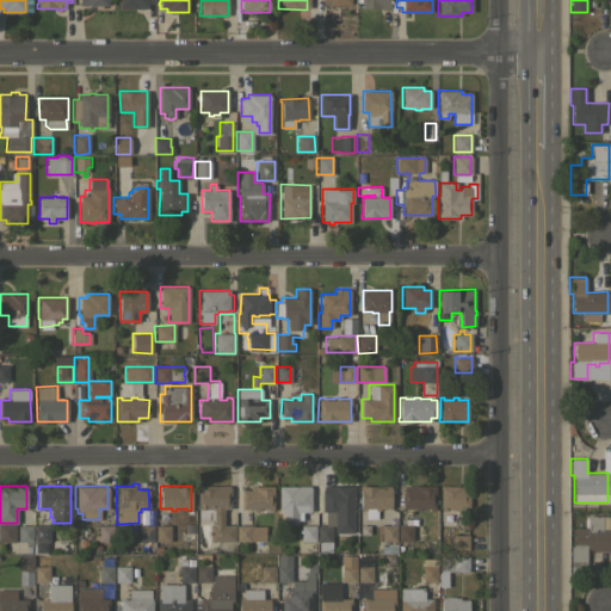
[(229,486),(229,488),(230,488),(229,508),(223,508),(223,525),(234,525),(234,541),(220,541),(220,542),(217,542),(217,541),(209,541),(209,525),(213,525),(213,520),(198,520),(198,508),(197,508),(197,486),(229,486)]
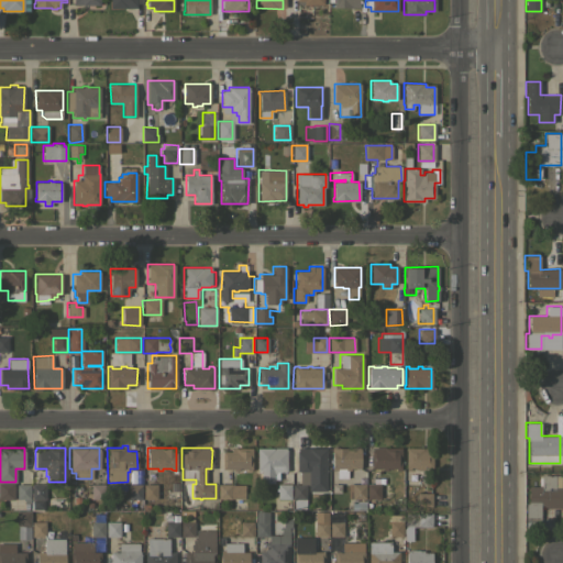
[(251,448),(251,468),(250,468),(250,470),(246,470),(246,468),(238,468),(238,471),(232,471),(232,468),(222,468),(222,451),(231,451),(231,448),(251,448)]
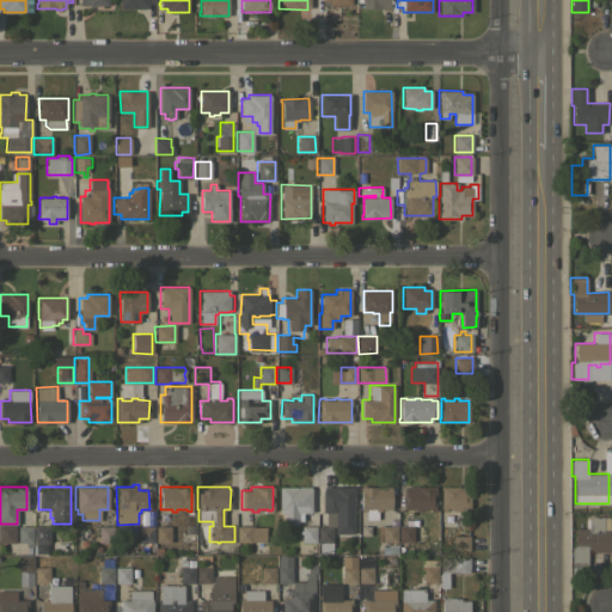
[(311,487),(311,513),(303,513),(303,521),(297,521),(297,525),(283,525),(283,513),(280,513),(280,509),(279,509),(279,487),(311,487)]
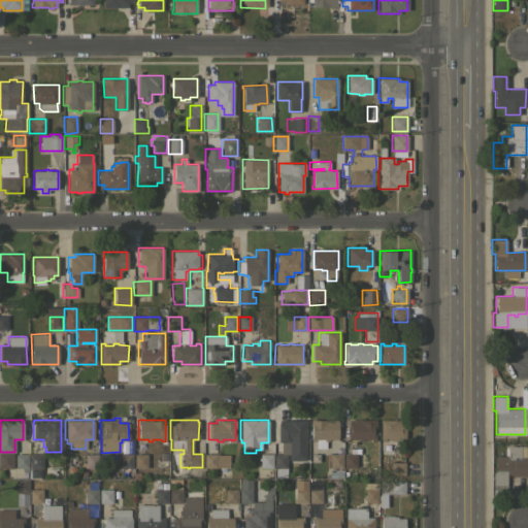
[(305,420),(305,460),(289,460),(289,441),(278,441),(278,420),(305,420)]
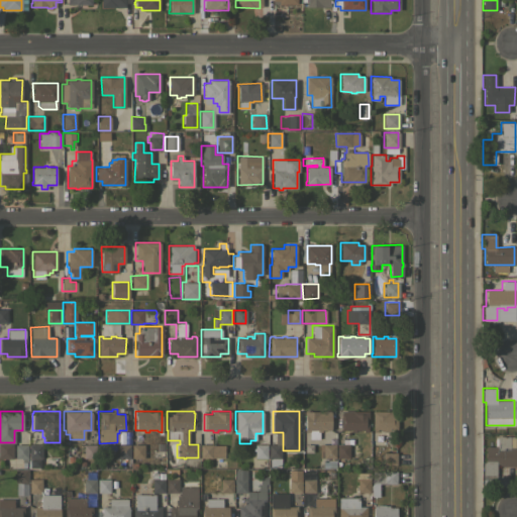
[(330,411),(330,429),(321,429),(321,431),(318,431),(319,438),(309,438),(309,431),(304,431),(304,411),(330,411)]
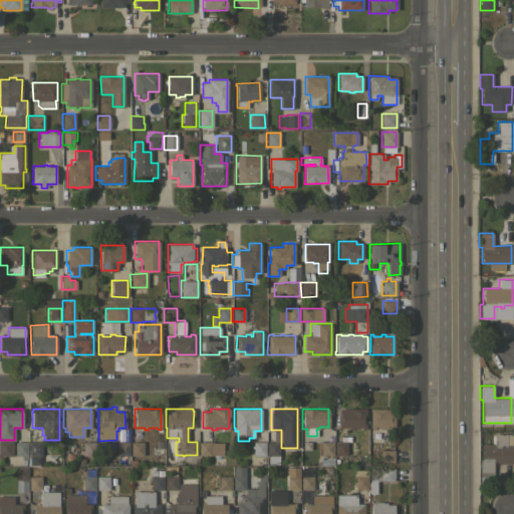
[(365,409),(365,428),(364,428),(364,429),(360,429),(360,428),(352,428),(352,429),(348,429),(348,428),(338,428),(338,409),(365,409)]
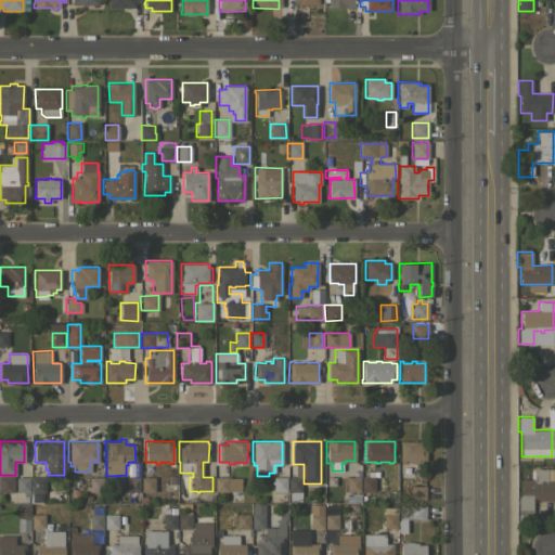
[(426,441),(426,461),(417,461),(417,462),(412,462),(412,461),(404,461),(404,463),(399,462),(400,441),(426,441)]
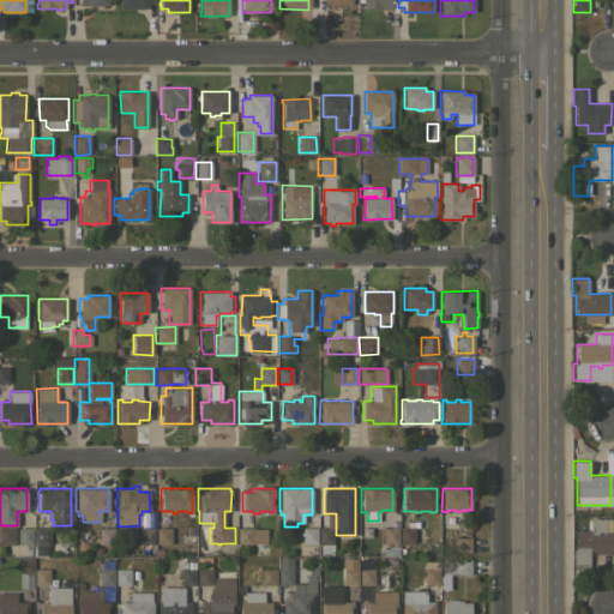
[(613,565),(611,565),(611,554),(597,554),(593,553),(593,551),(589,551),(589,576),(573,576),(573,548),(576,548),(576,530),(590,530),(590,518),(613,518),(613,565)]
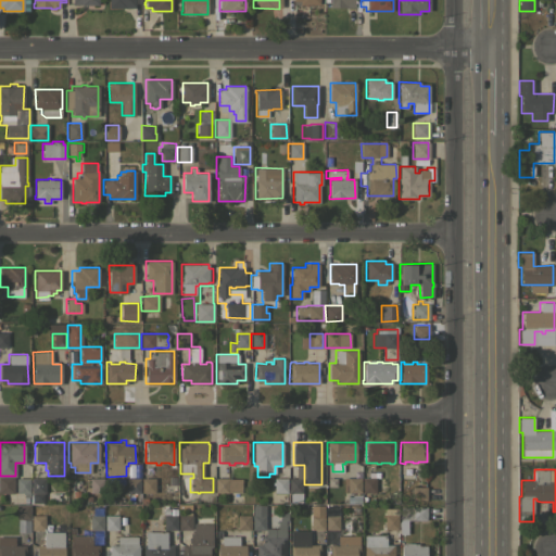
[(0,477),(13,477),(13,492),(0,492),(0,477)]
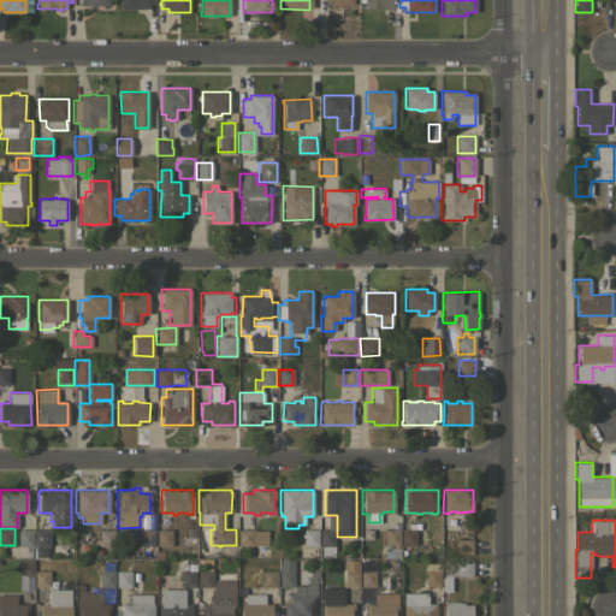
[(416,545),(402,545),(401,529),(415,528),(416,545)]
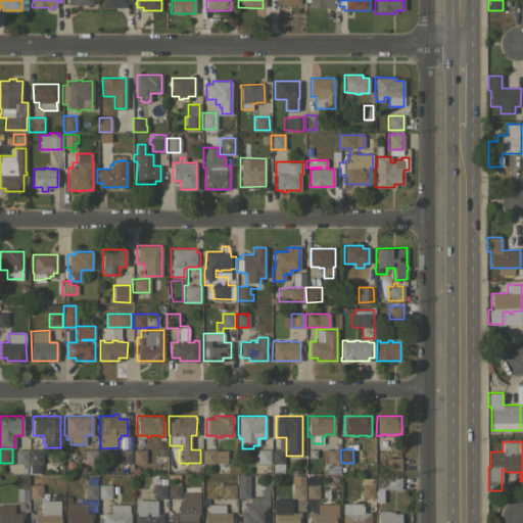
[(28,449),(28,467),(21,467),(21,464),(15,464),(15,449),(28,449)]
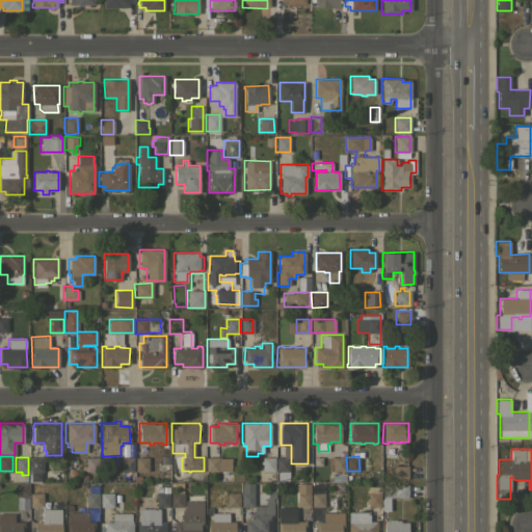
[(43,457),(43,471),(29,471),(29,457),(43,457)]
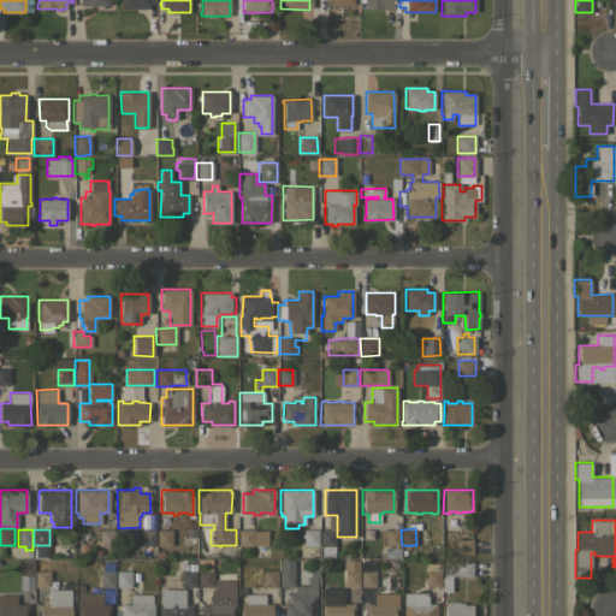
[(112,529),(113,545),(95,545),(95,539),(100,539),(99,529),(112,529)]
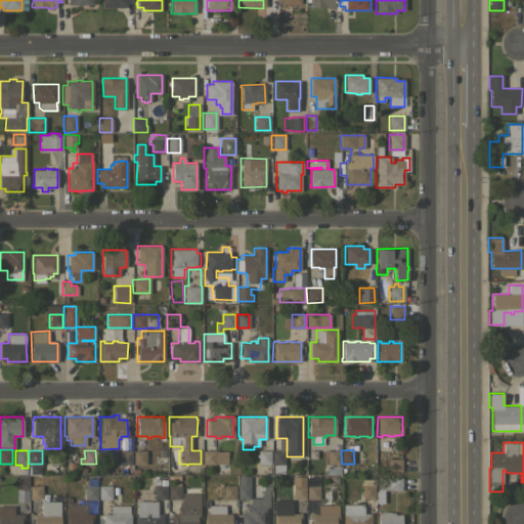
[(131,450),(131,465),(129,465),(129,469),(122,469),(123,465),(119,465),(119,450),(131,450)]
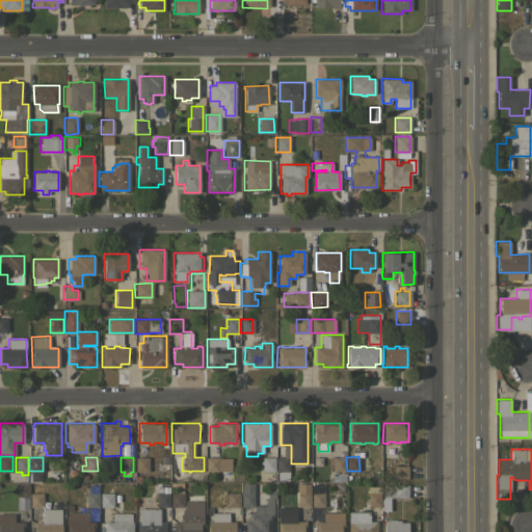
[(148,457),(148,471),(135,471),(135,457),(148,457)]
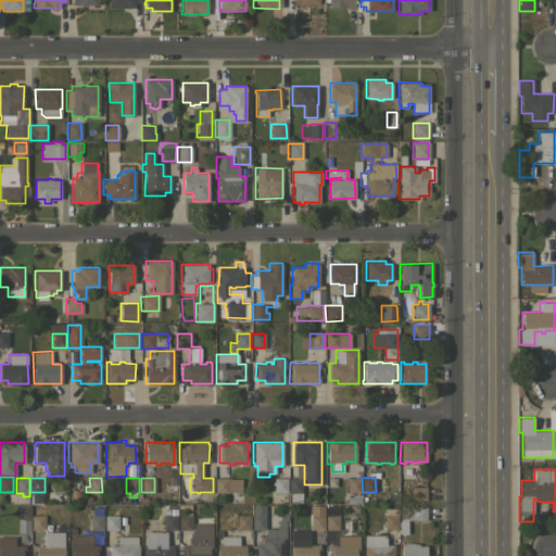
[(228,492),(228,493),(215,493),(215,478),(228,478),(228,479),(241,479),(241,492),(228,492)]
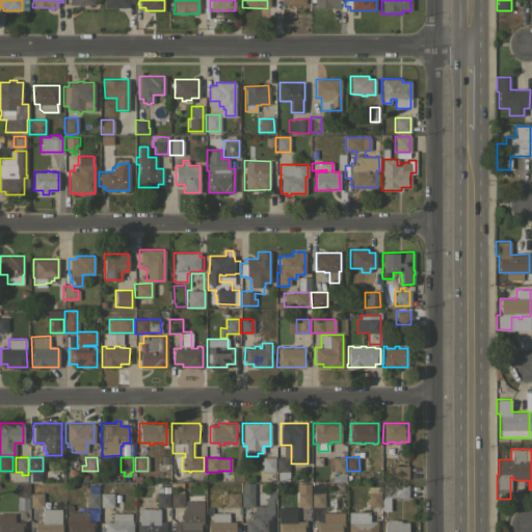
[(273,457),(273,471),(262,471),(262,457),(273,457)]
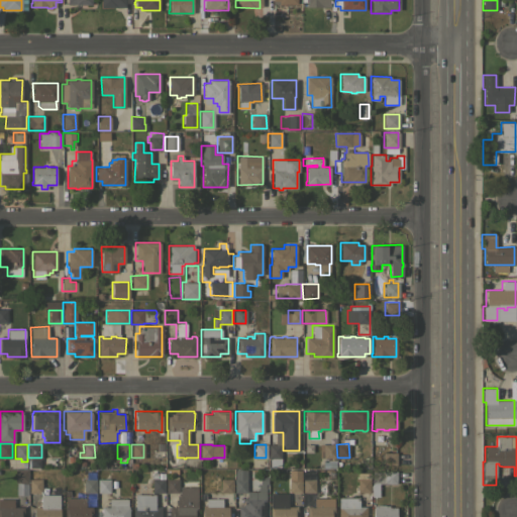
[(280,467),(270,467),(270,457),(268,457),(268,444),(280,444),(280,467)]
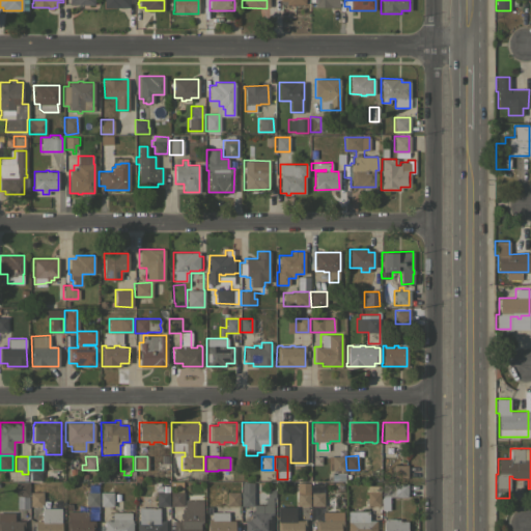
[(343,456),(343,470),(332,470),(332,456),(343,456)]
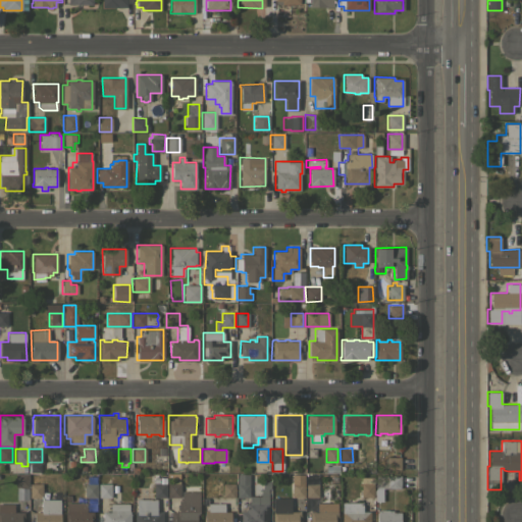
[(400,457),(400,469),(386,470),(386,457),(400,457)]
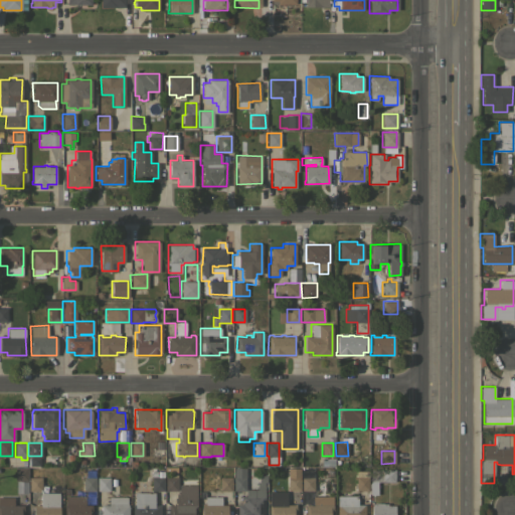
[(28,457),(39,457),(39,465),(28,465),(28,457)]
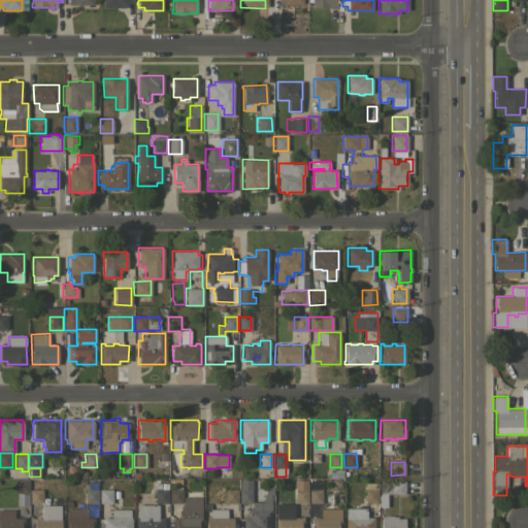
[(329,477),(329,470),(334,470),(334,469),(342,469),(342,477),(329,477)]
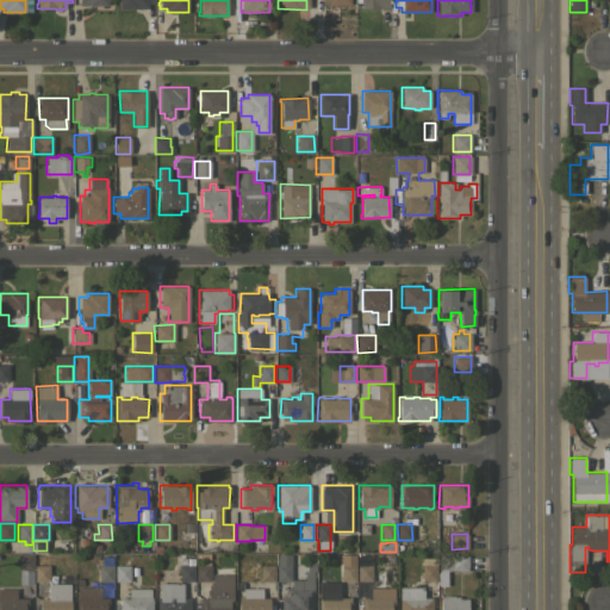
[(32,553),(31,582),(18,582),(19,568),(18,568),(18,553),(32,553)]
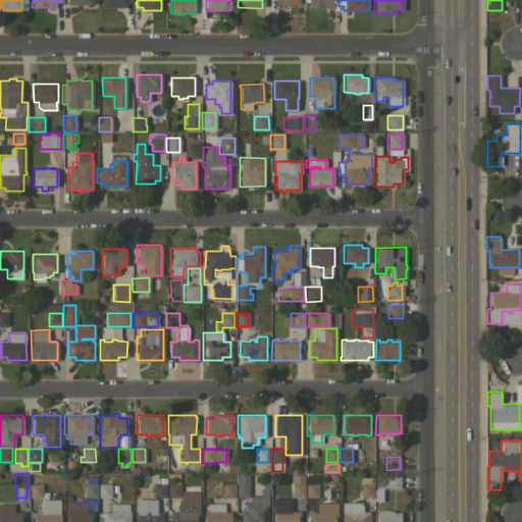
[(306,476),(310,473),(314,475),(315,480),(311,482),(307,481),(306,476)]
